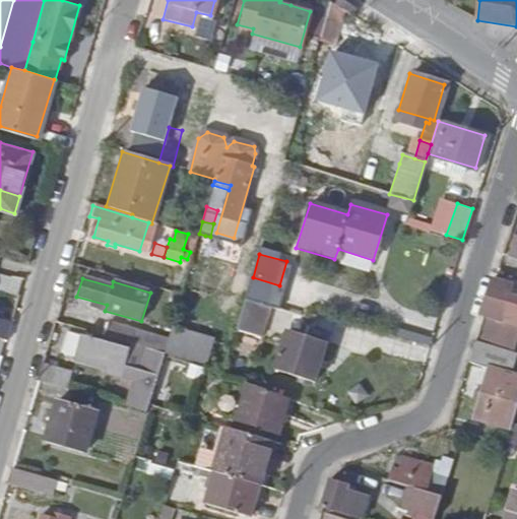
[(512,285),(494,279),(482,315),(489,317),(481,339),(513,348),(516,337),(516,302),(507,300),(512,285)]
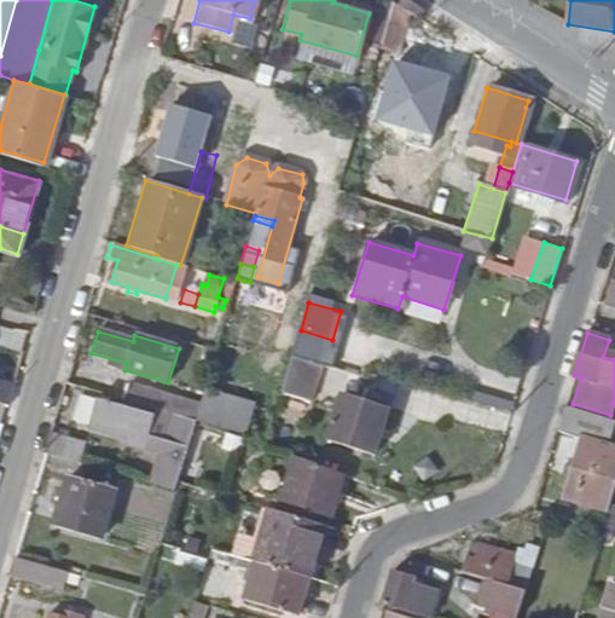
[(185,341),(184,374),(201,374),(203,342),(185,341)]
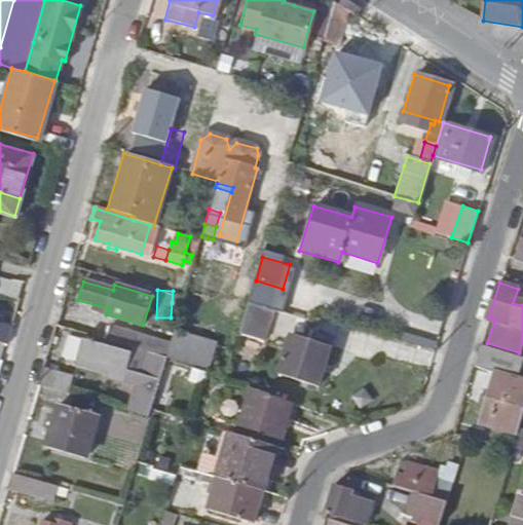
[(272,307),(246,299),(237,329),(263,336),(272,307)]
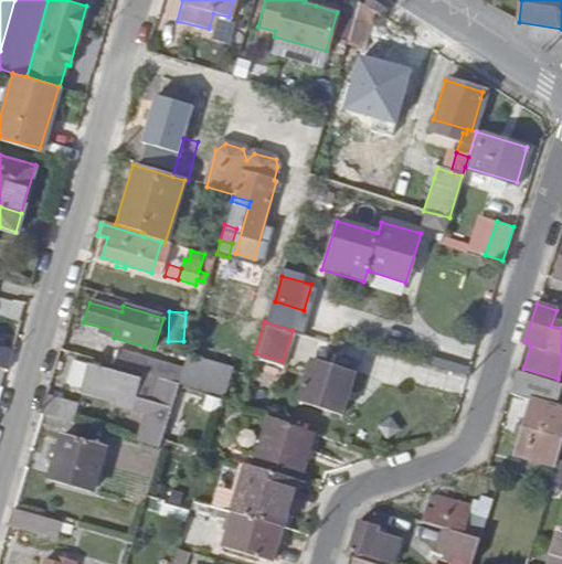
[(108,349),(104,363),(139,373),(154,378),(179,384),(183,370),(108,349)]
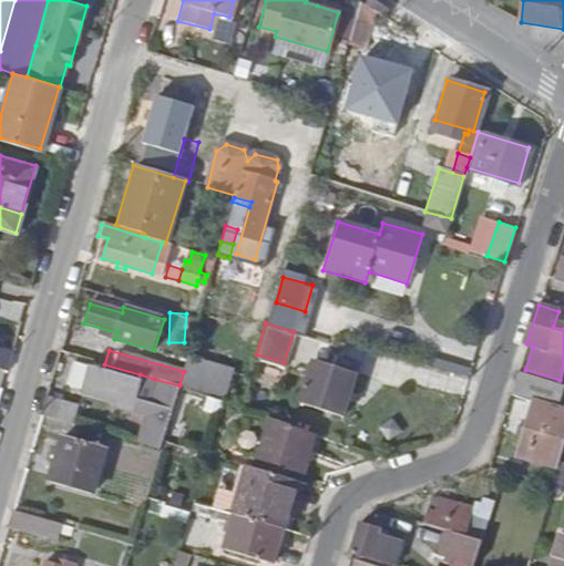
[(225,395),(232,370),(192,358),(184,384),(225,395)]
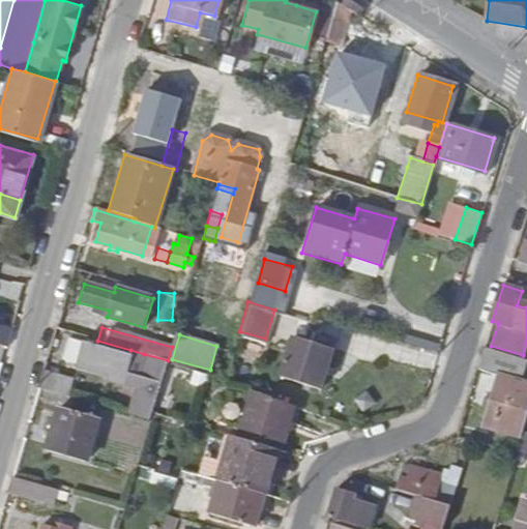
[(326,390),(340,350),(300,338),(288,378),(326,390)]
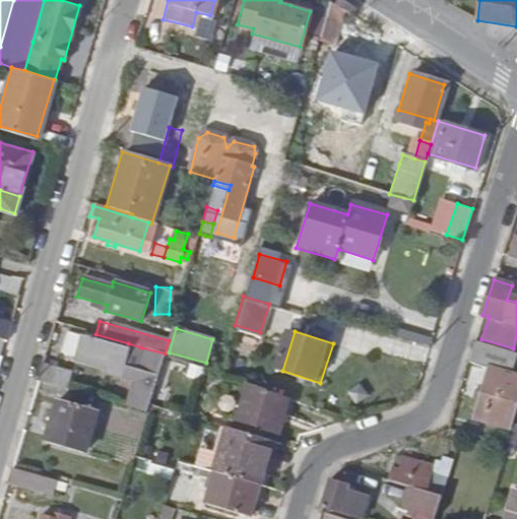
[(134,379),(127,405),(147,411),(150,402),(165,353),(141,347),(134,372),(120,368),(126,350),(79,337),(74,355),(112,366),(110,372),(134,379)]
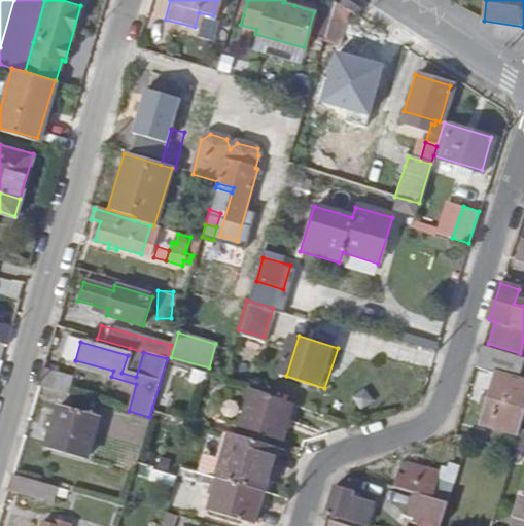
[(481,346),(473,370),(494,376),(480,425),(517,436),(519,428),(523,413),(523,380),(518,378),(523,359),(481,346)]
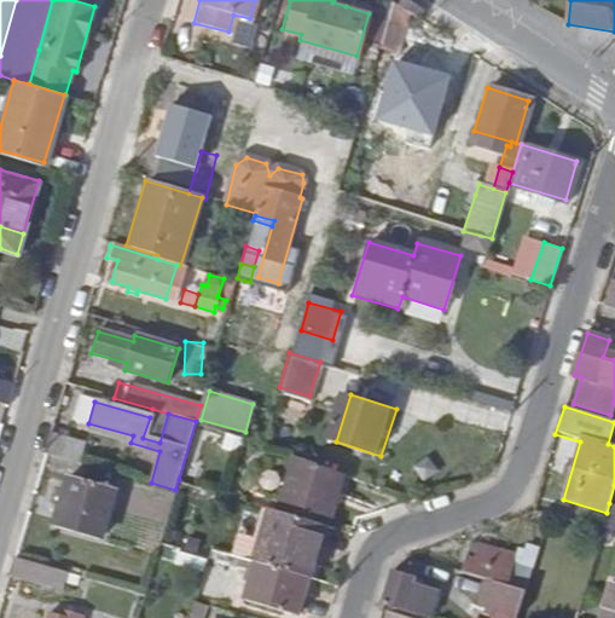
[(152,409),(150,417),(143,438),(160,443),(168,414),(152,409)]
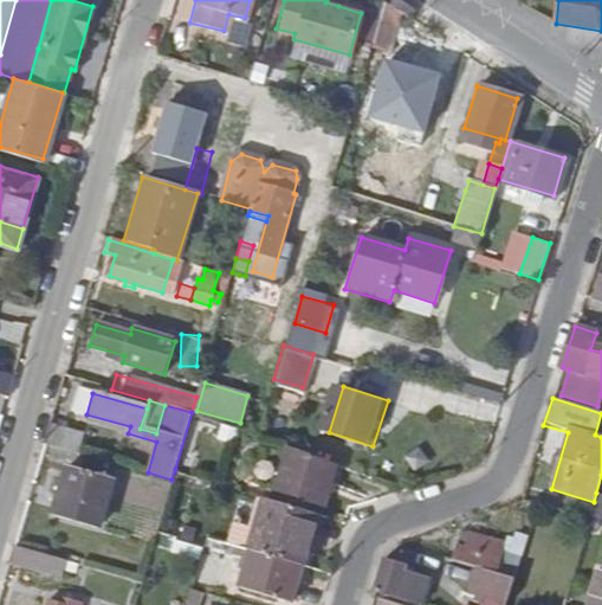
[(46,427),(41,442),(72,451),(76,437),(46,427)]
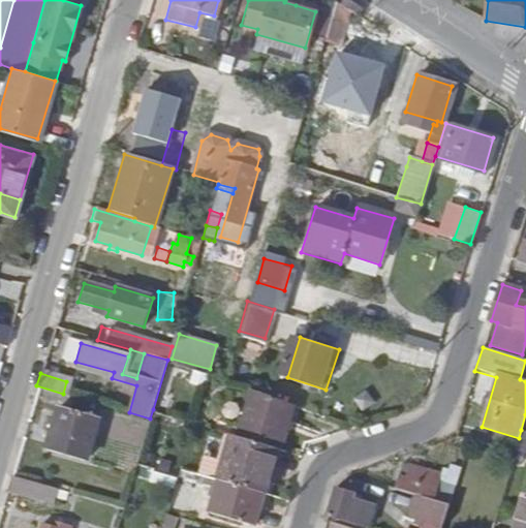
[(292,402),(250,387),(236,434),(278,447),(292,402)]
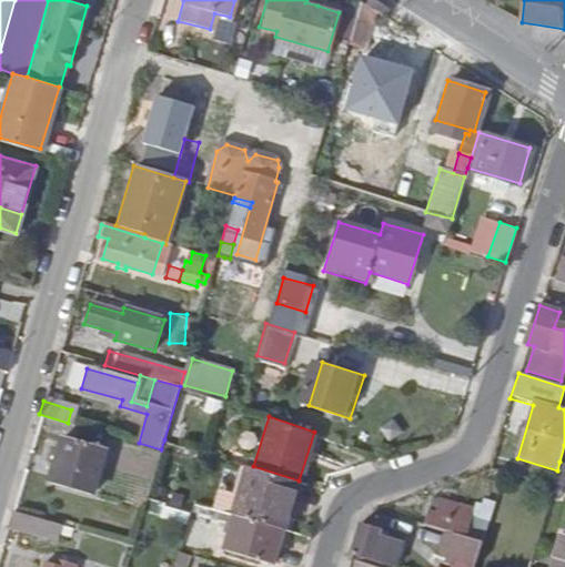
[(93,493),(104,448),(63,436),(51,481),(93,493)]
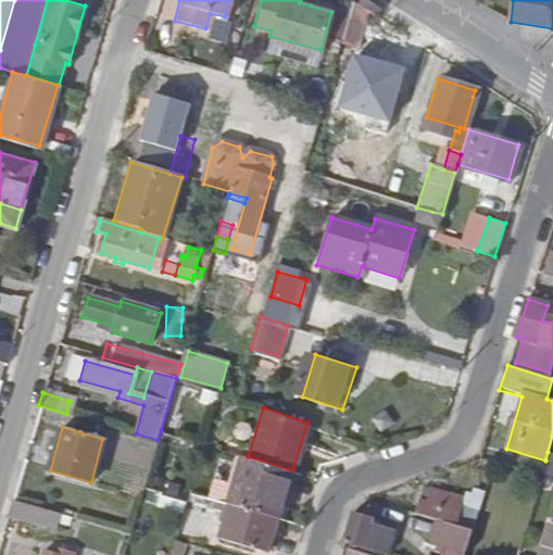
[(543,467),(552,469),(552,453),(548,452),(545,461),(543,467)]
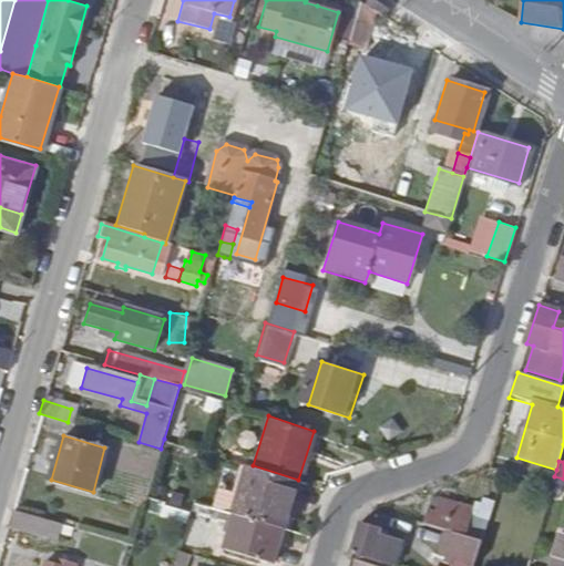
[(217,489),(212,505),(218,506),(233,511),(247,463),(241,462),(233,490),(222,486),(217,489)]
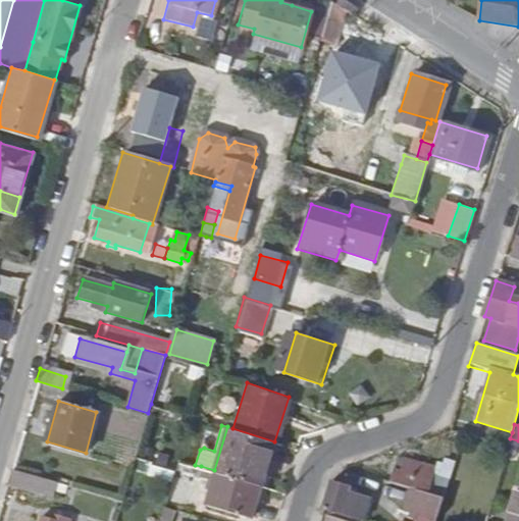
[(232,428),(227,426),(214,470),(261,484),(274,441),(232,428)]
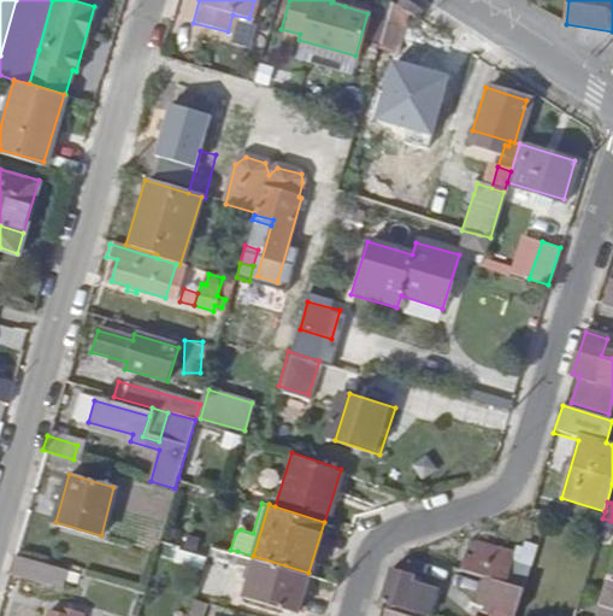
[(484,579),(500,582),(508,555),(465,541),(457,570),(484,579)]
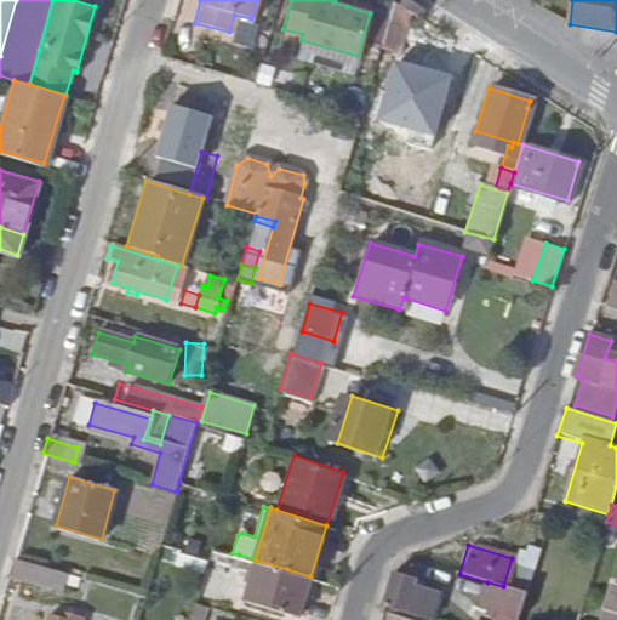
[(515,581),(531,586),(542,551),(525,546),(515,581)]
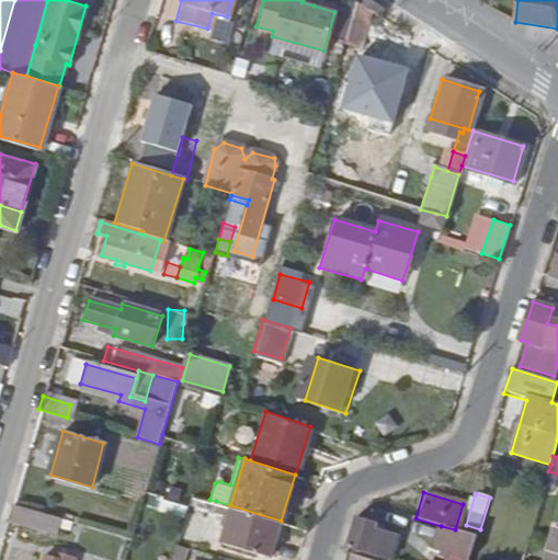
[(162,499),(159,510),(184,517),(186,506),(162,499)]
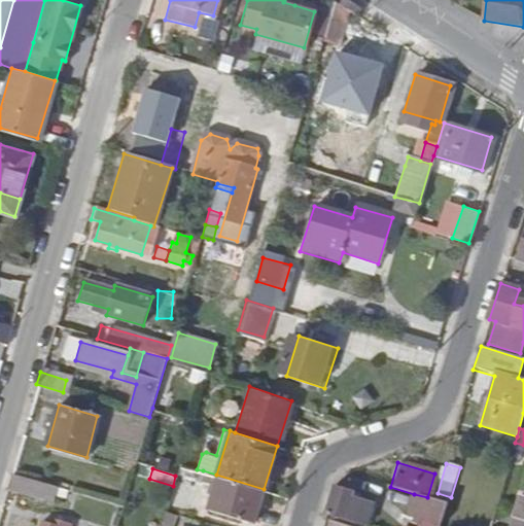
[(264,489),(216,475),(203,470),(201,479),(209,482),(214,483),(211,491),(207,507),(253,521),(264,489)]
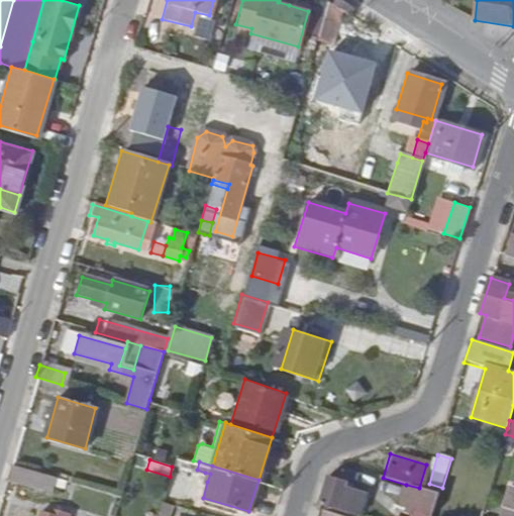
[(56,476),(11,462),(6,478),(50,491),(56,476)]
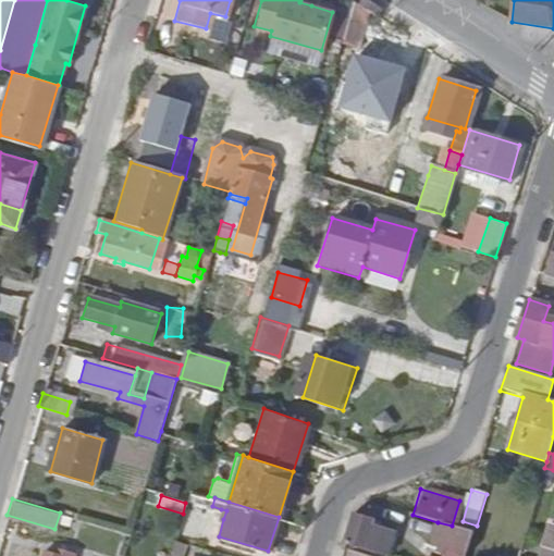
[(182,531),(198,538),(209,511),(192,505),(182,531)]
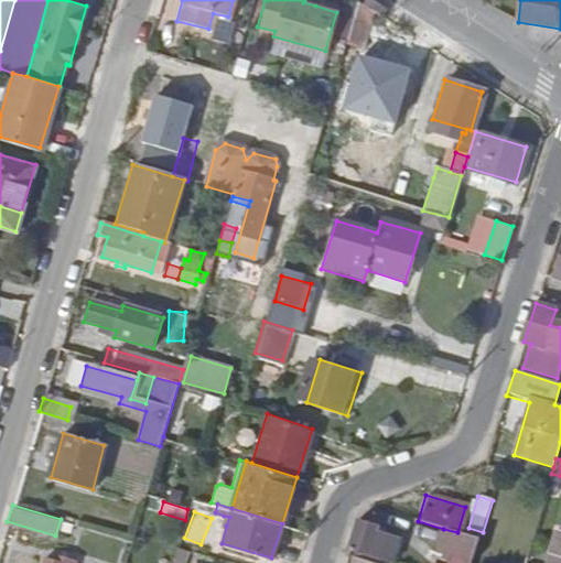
[(378,524),(356,518),(348,547),(392,560),(399,536),(377,528),(378,524)]
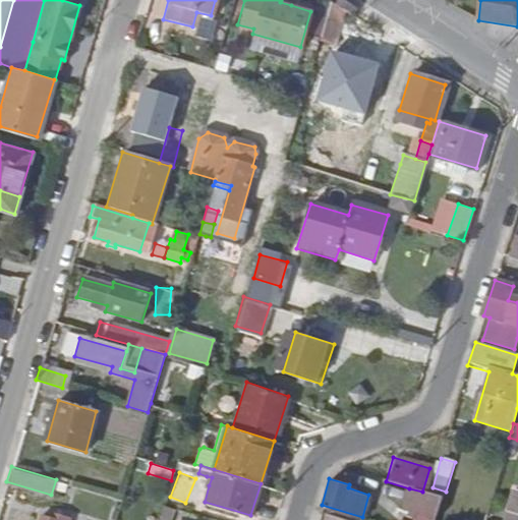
[(434,519),(441,498),(422,492),(409,488),(404,505),(418,509),(414,519),(434,519)]
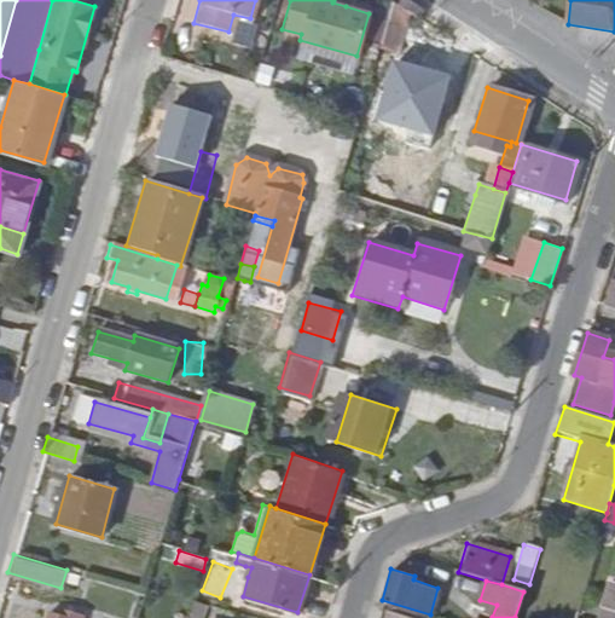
[(603,617),(614,617),(614,584),(603,617)]
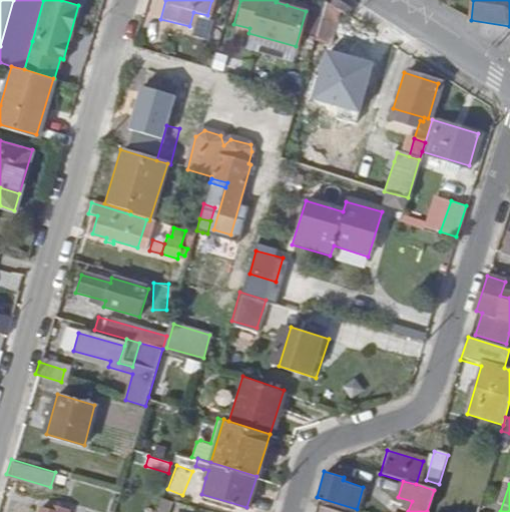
[(163,497),(158,511),(164,511),(168,498),(163,497)]
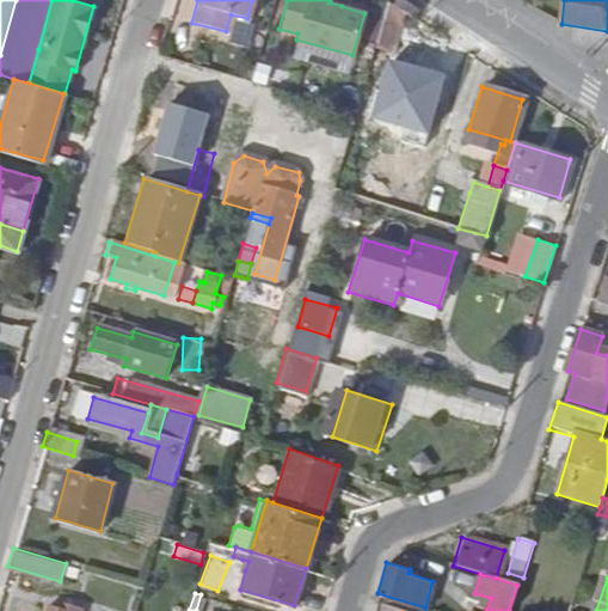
[(38,610),(79,610),(49,600),(47,606),(41,605),(38,610)]
